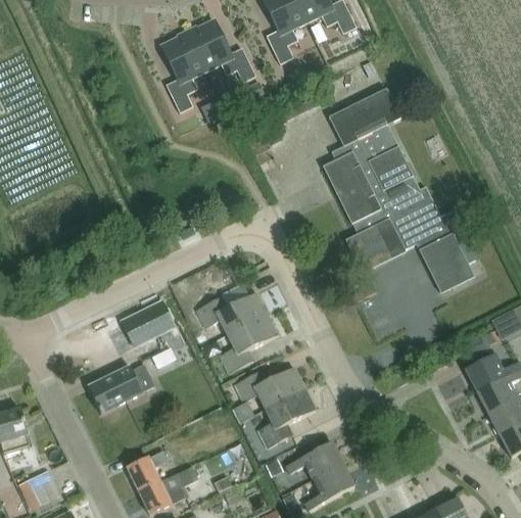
[(279,63),(292,57),(286,45),(297,40),(291,29),(305,22),(294,0),(263,0),(278,30),(266,36),(279,63)]
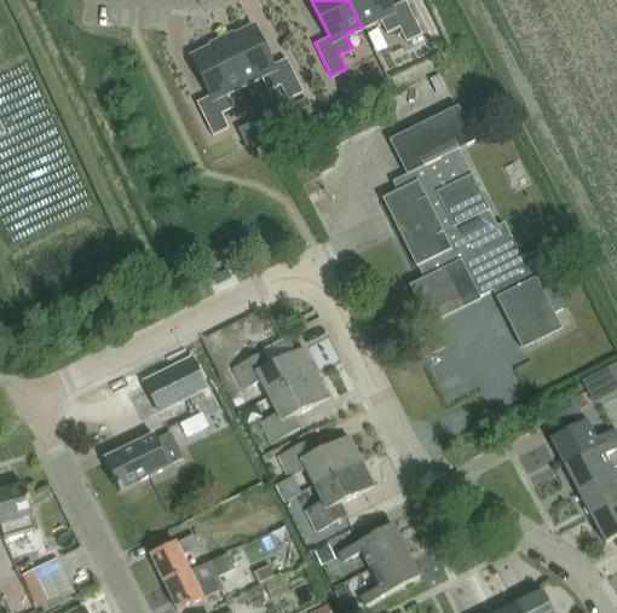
[(391,5),(390,4),(387,0),(349,0),(362,27),(380,18),(386,32),(398,25),(405,40),(421,32),(405,0),(402,0),(391,5)]
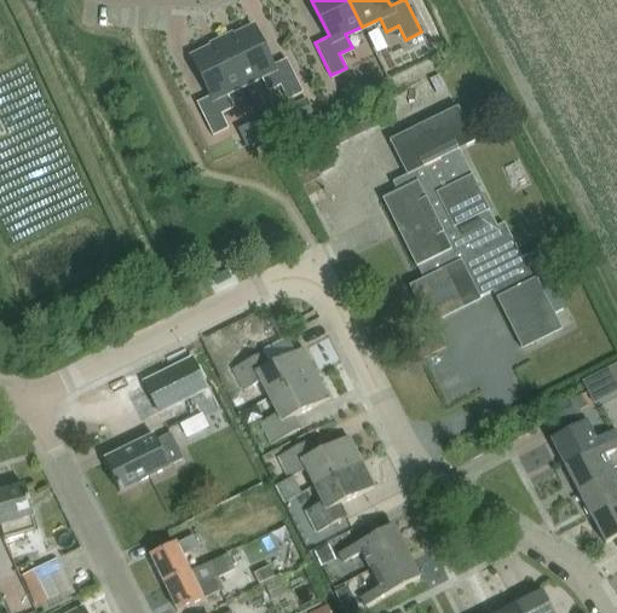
[(272,63),(270,59),(252,23),(221,38),(243,84),(261,75),(267,88),(280,82),(287,97),(303,90),(286,56),(272,63)]
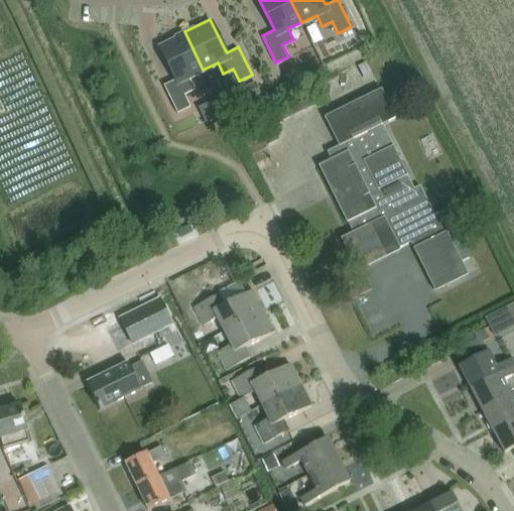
[(176,111),(189,105),(183,93),(195,88),(188,77),(203,70),(184,31),(158,43),(174,78),(163,83),(176,111)]
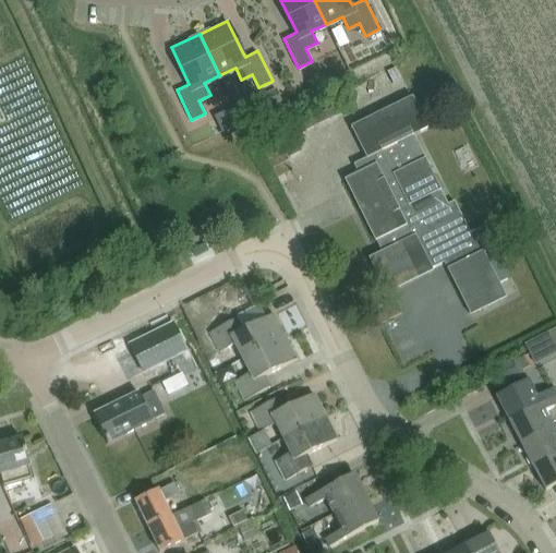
[(274,85),(260,92),(266,106),(280,98),(274,85)]
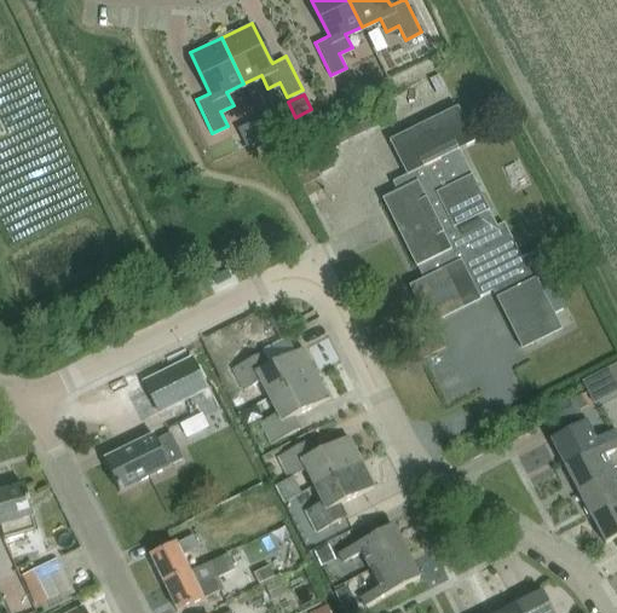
[(517,343),(554,325),(547,311),(530,276),(529,275),(545,266),(534,244),(518,253),(501,219),(494,223),(455,145),(473,137),(457,104),(387,139),(403,172),(397,174),(402,184),(378,195),(413,265),(414,264),(421,279),(411,284),(433,329),(413,339),(421,356),(444,345),(431,316),(489,287),(517,343)]
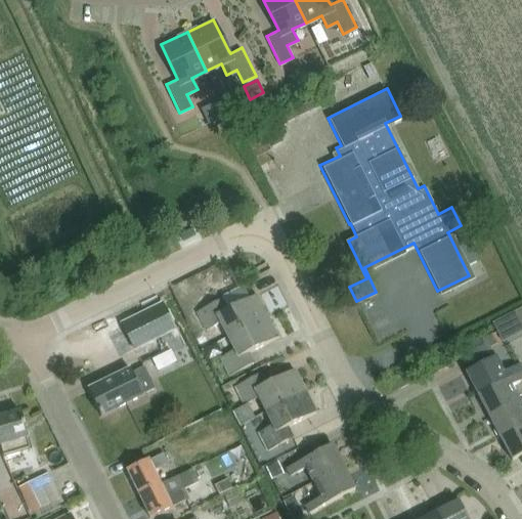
[(463,226),(448,233),(463,263),(478,256),(463,226)]
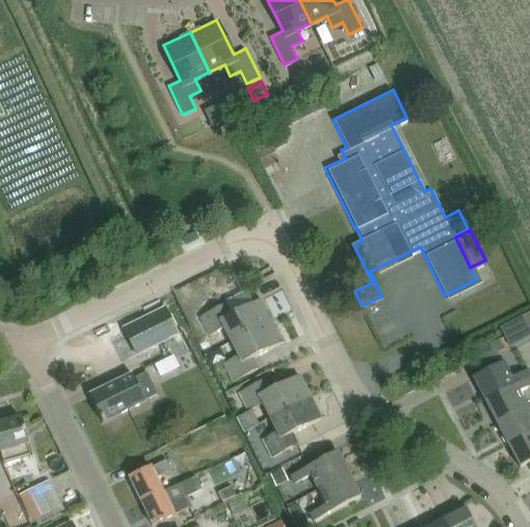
[(230,339),(270,319),(259,296),(230,311),(223,300),(199,314),(208,333),(222,325),(230,339)]
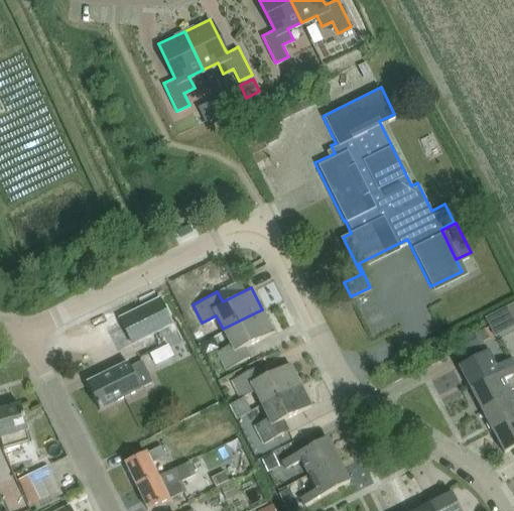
[(119,313),(131,339),(171,321),(159,295),(119,313)]
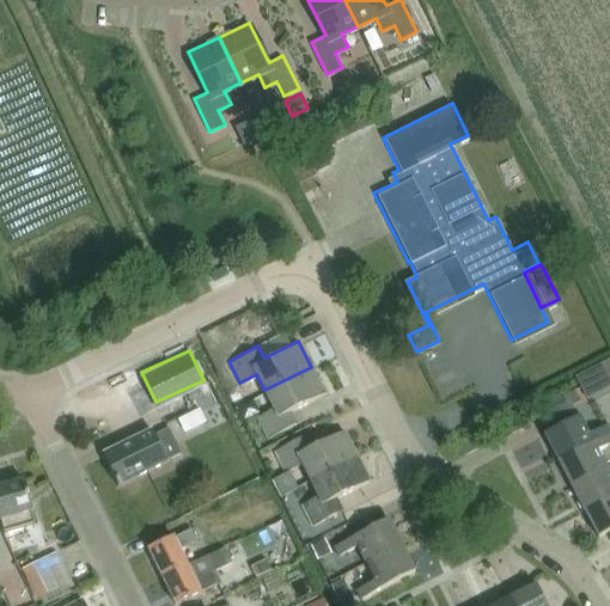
[(592,365),(572,374),(575,381),(581,392),(601,381),(595,371),(592,365)]
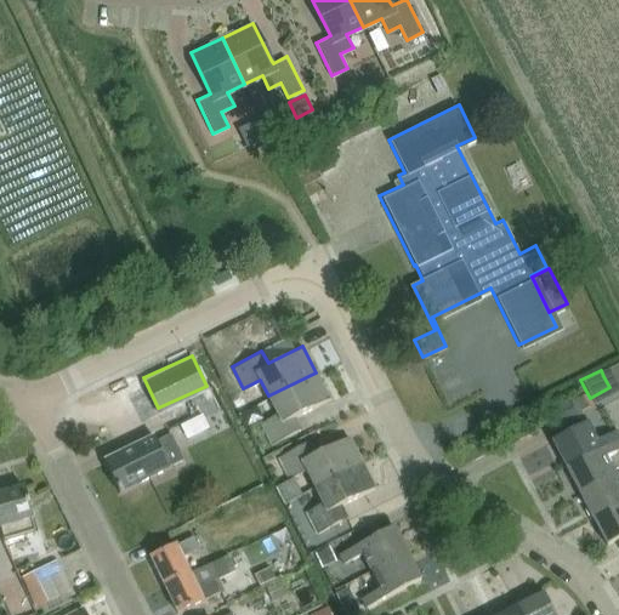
[(277,413),(260,421),(271,442),(295,430),(289,417),(295,414),(328,398),(316,373),(268,396),(277,413)]
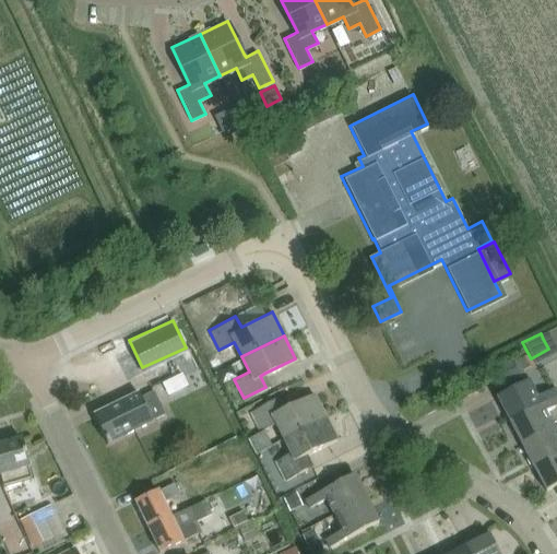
[(508,419),(556,391),(553,384),(536,392),(529,377),(495,395),(508,419)]
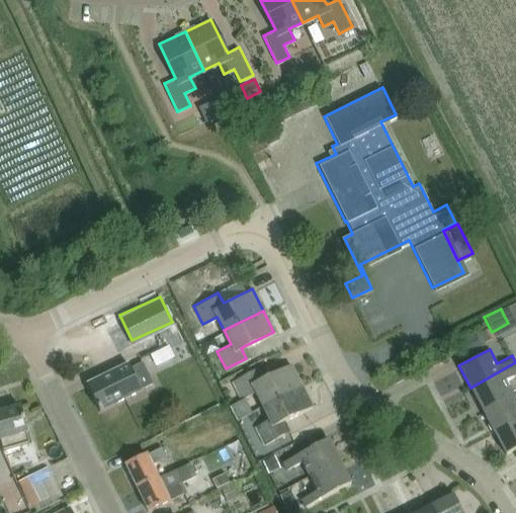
[(131,365),(129,361),(87,382),(99,407),(153,380),(143,359),(131,365)]
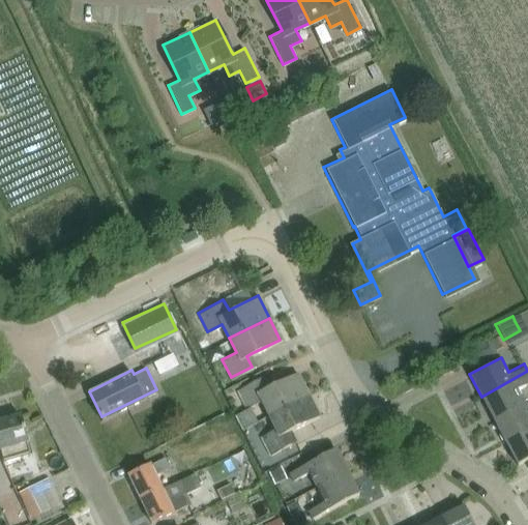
[(258,379),(237,389),(246,407),(248,406),(260,400),(267,414),(308,394),(296,371),(267,385),(262,388),(258,379)]
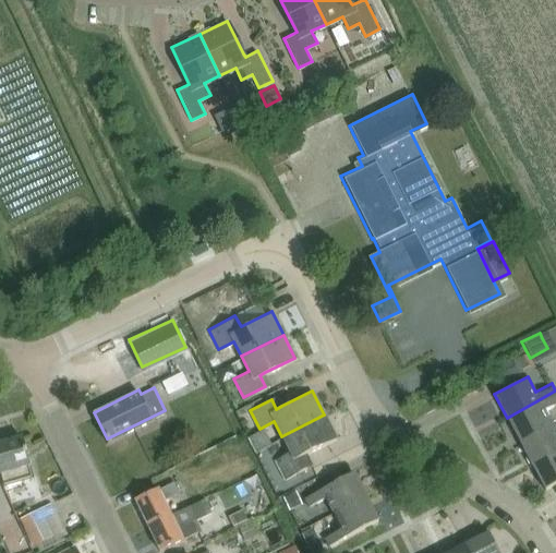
[(519,441),(552,422),(543,406),(555,398),(555,391),(507,418),(519,441)]
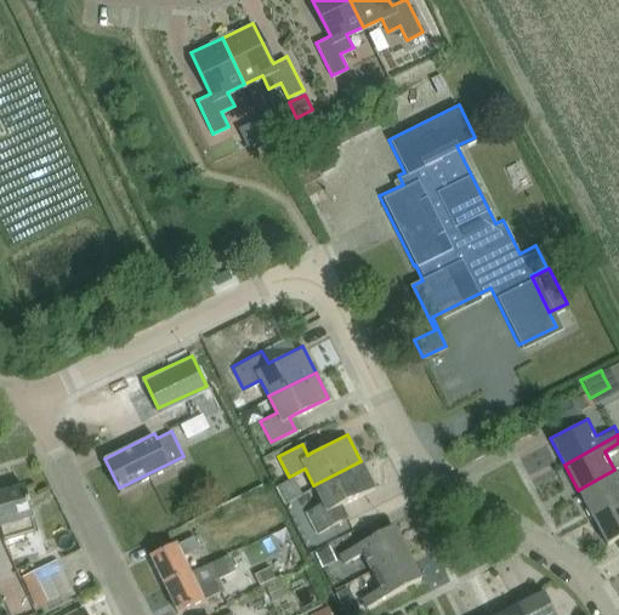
[(321,501),(305,510),(316,531),(340,518),(333,505),(339,501),(373,484),(361,461),(313,485),(321,501)]
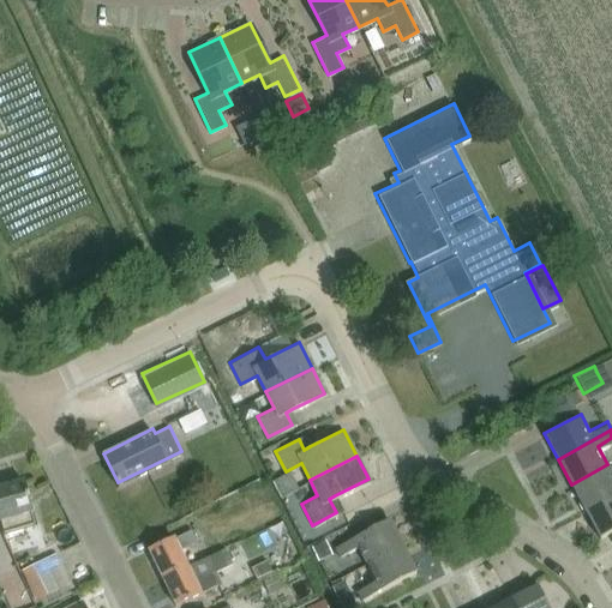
[(585,510),(611,494),(611,473),(607,464),(571,485),(585,510)]
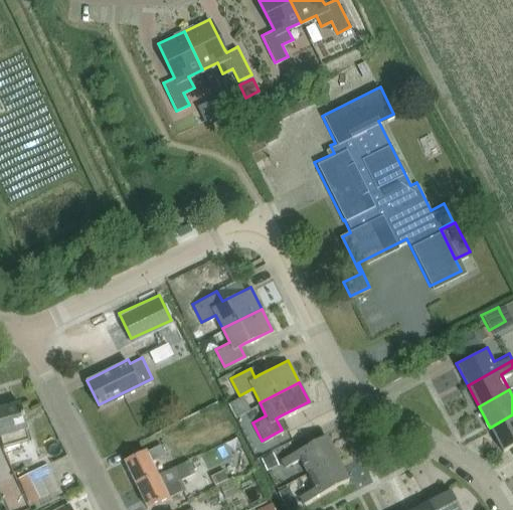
[(3,447),(20,442),(31,439),(21,401),(0,406),(0,435),(3,447)]
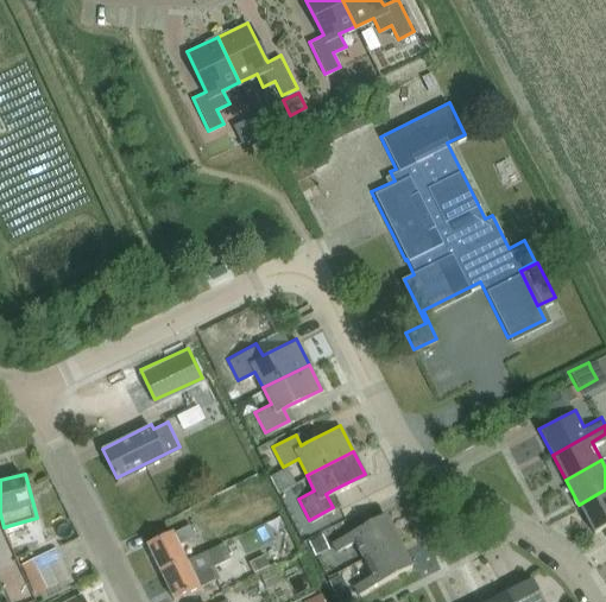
[(605,489),(579,505),(592,531),(605,523),(605,489)]
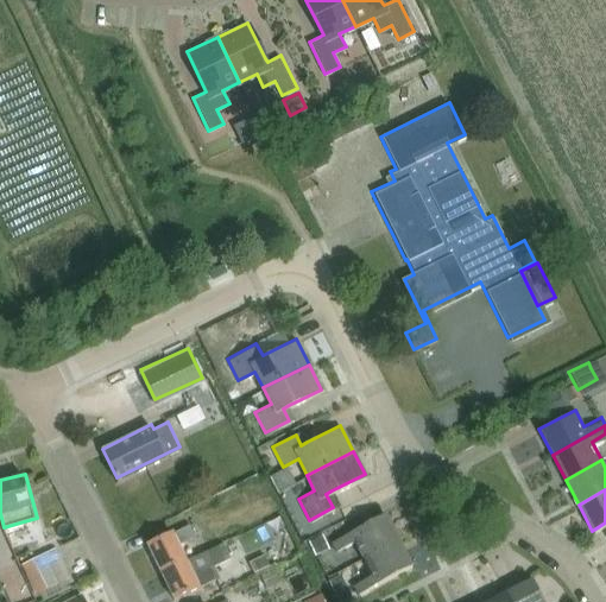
[(360,557),(397,539),(384,513),(329,542),(334,551),(353,542),(360,557)]
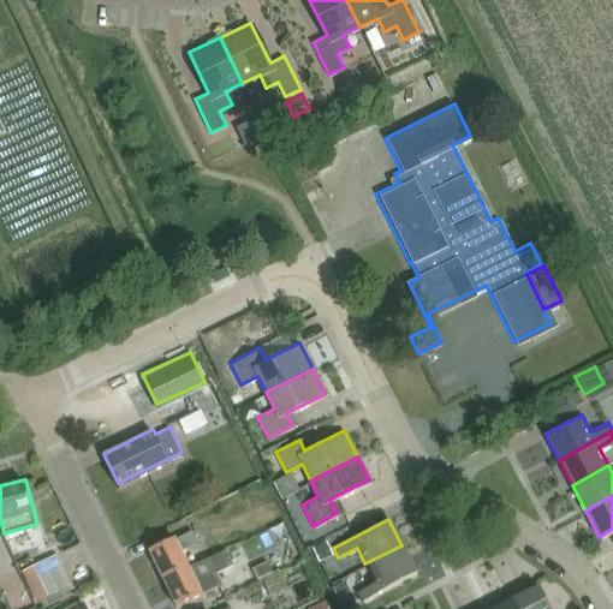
[(192,527),(150,548),(164,575),(186,565),(179,549),(198,541),(192,527)]
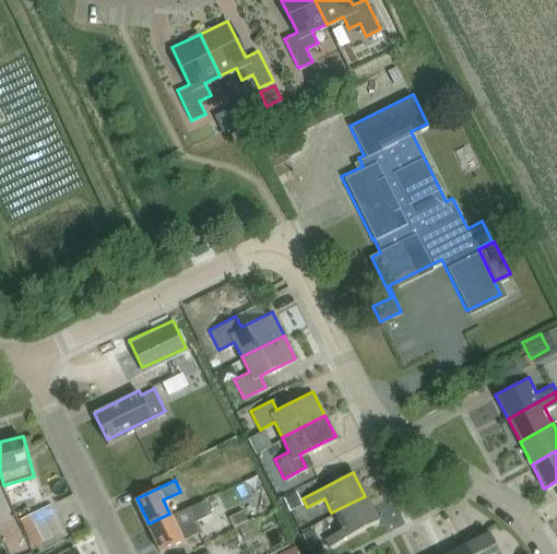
[(288,508),(300,503),(295,490),(283,495),(288,508)]
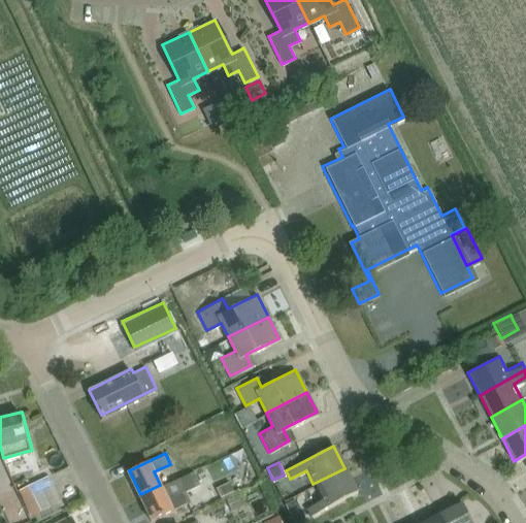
[(308,515),(357,491),(344,468),(313,484),(321,498),(304,507),(308,515)]
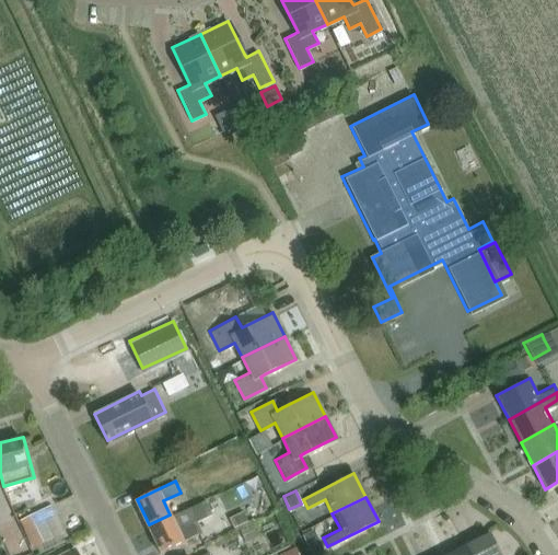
[(202,498),(170,515),(177,529),(194,520),(196,519),(210,512),(202,498)]
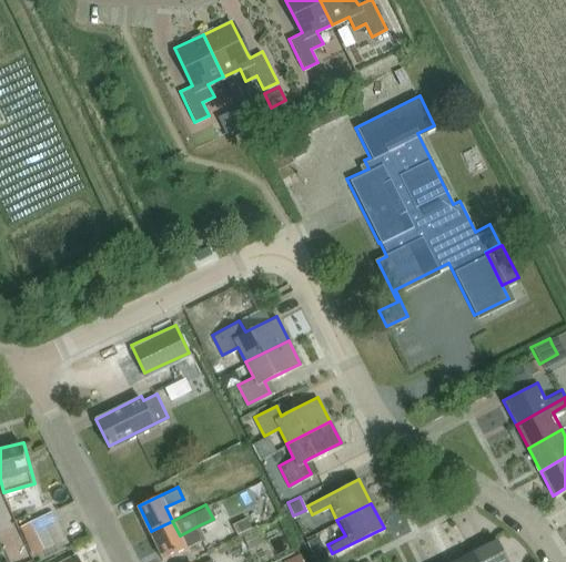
[(51,508),(19,523),(33,551),(36,550),(40,558),(66,545),(61,538),(64,535),(51,508)]
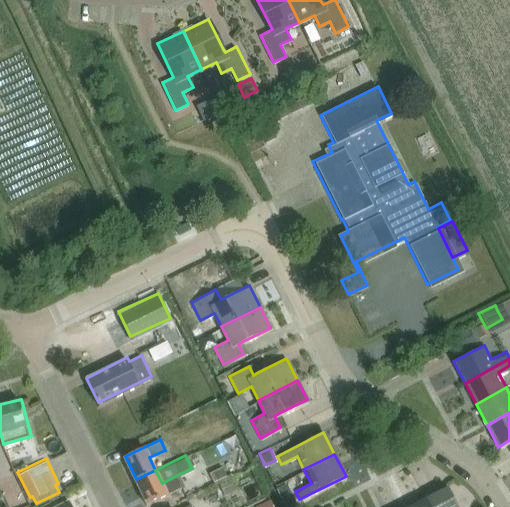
[(221,465),(208,471),(213,480),(225,474),(221,465)]
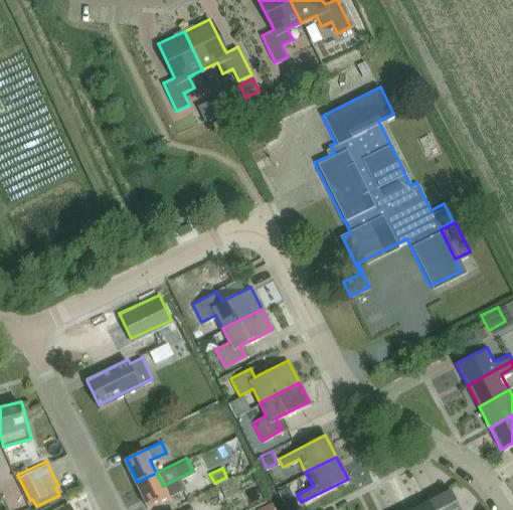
[(156,473),(137,482),(148,505),(183,488),(178,478),(163,486),(156,473)]
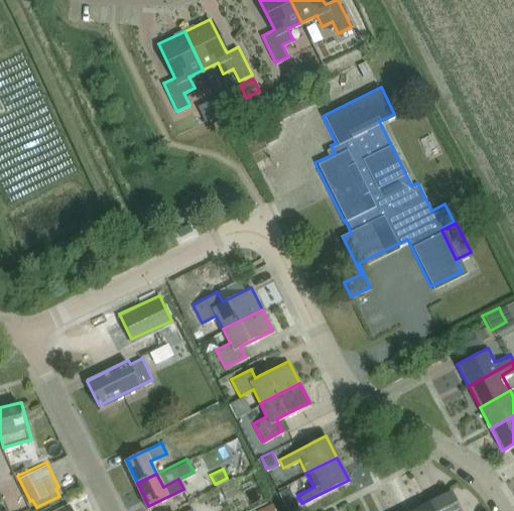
[(460,510),(451,491),(428,503),(432,510),(460,510)]
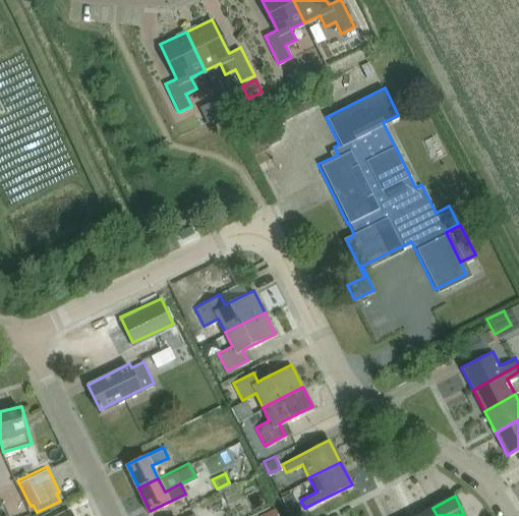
[(295,501),(285,506),(290,515),(291,515),(301,511),(295,501)]
